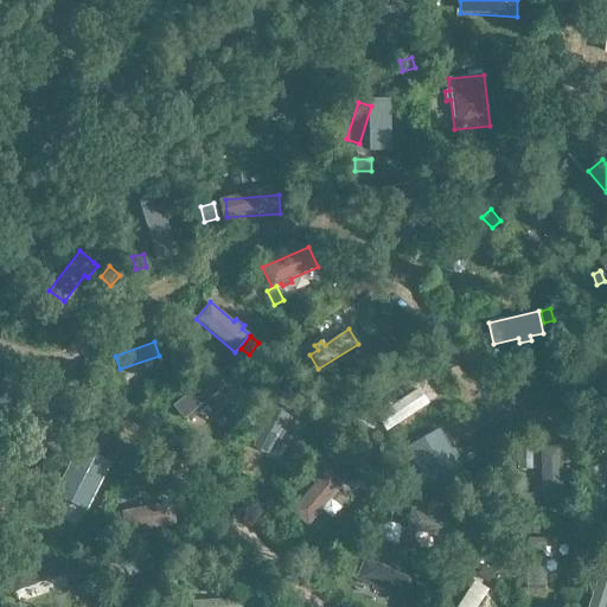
[(164,344),(165,346),(167,355),(176,351),(171,342),(164,344)]
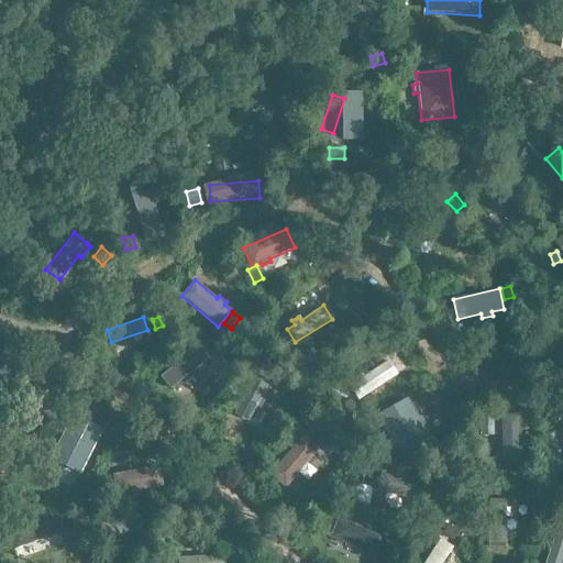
[(202,349),(210,359),(220,350),(212,341),(202,349)]
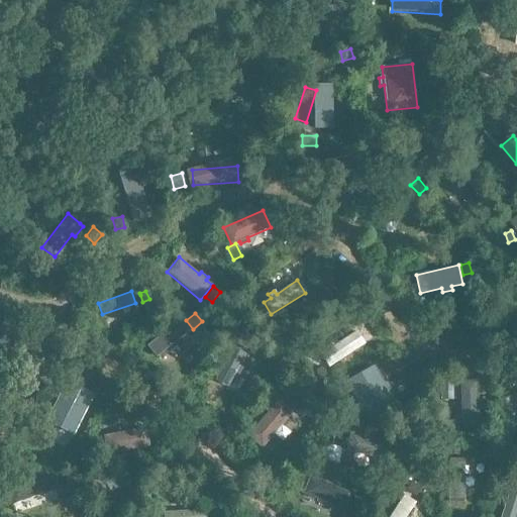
[(190,326),(183,318),(151,346),(160,354),(190,326)]
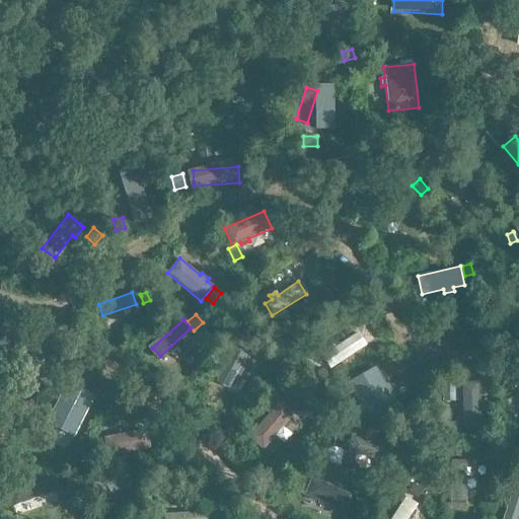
[(358,332),(336,347),(334,344),(327,348),(329,351),(321,356),(329,367),(330,369),(366,346),(358,332)]
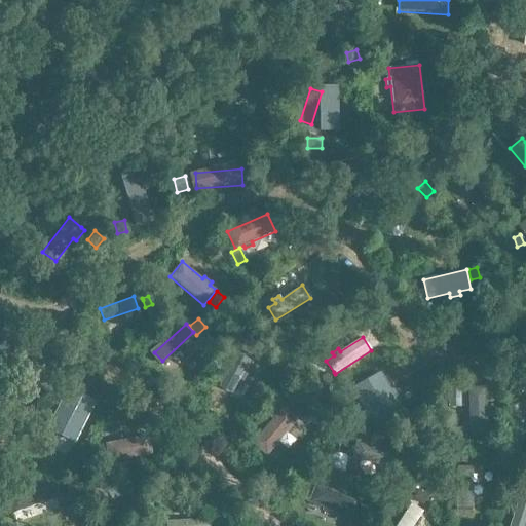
[(238,380),(241,374),(249,361),(235,353),(218,389),(230,395),(238,380)]
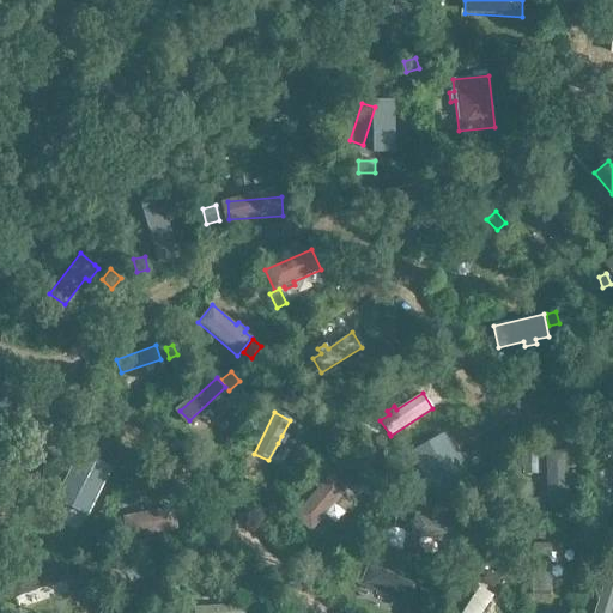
[(380,436),(372,441),(380,450),(387,445),(380,436)]
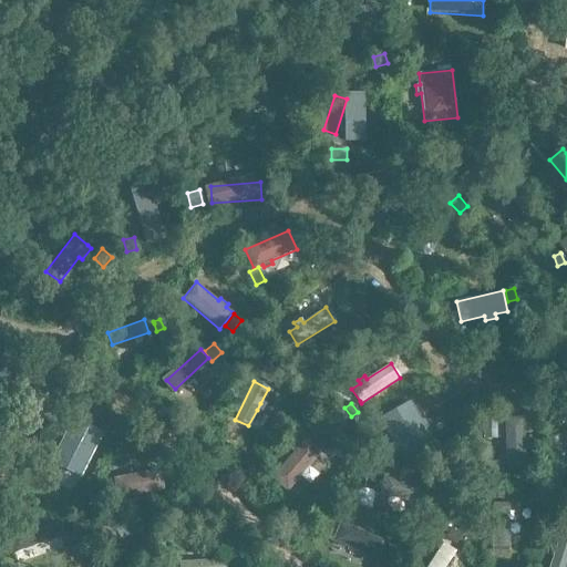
[(409,404),(379,420),(401,461),(431,444),(409,404)]
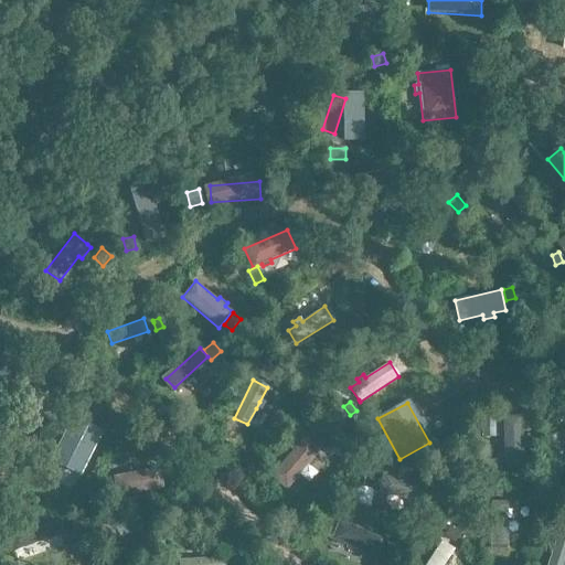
[(504,467),(523,466),(521,414),(502,415),(504,467)]
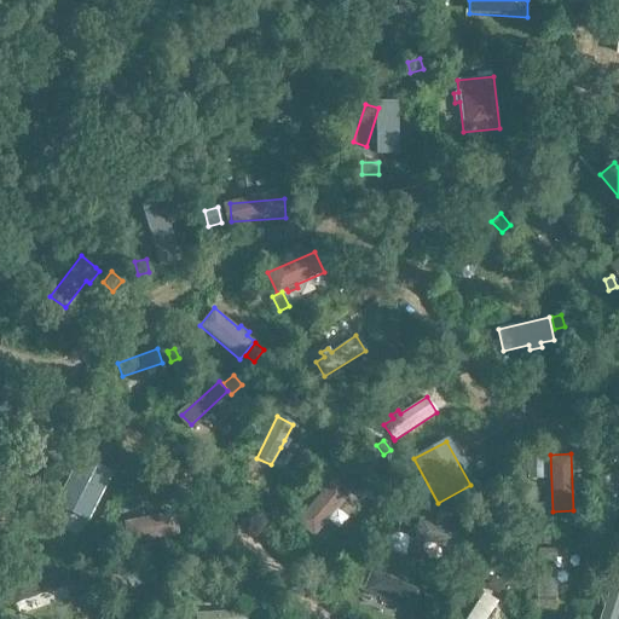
[(77,460),(53,507),(86,524),(110,475),(77,460)]
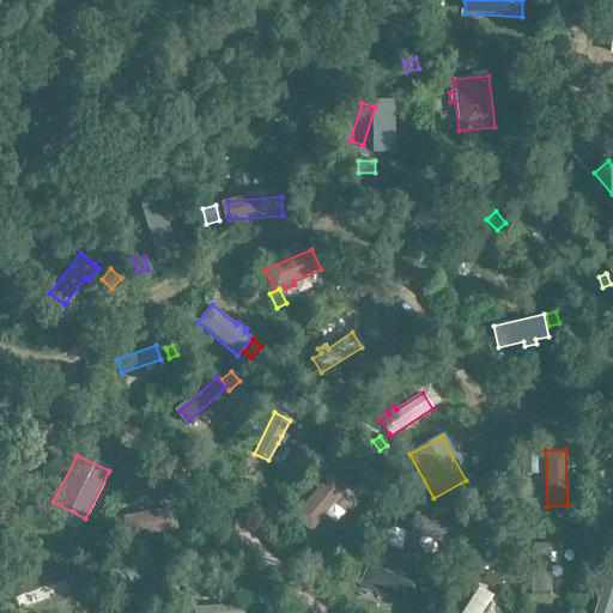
[(544,473),(542,461),(522,461),(523,474),(544,473)]
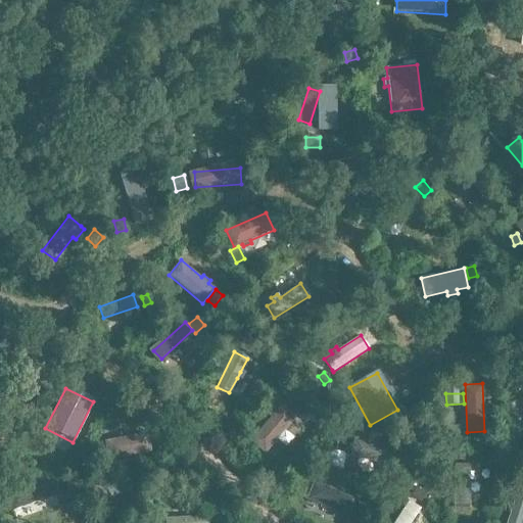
[(266,454),(285,431),(287,432),(293,425),(291,423),(296,417),(281,405),(250,441),(266,454)]
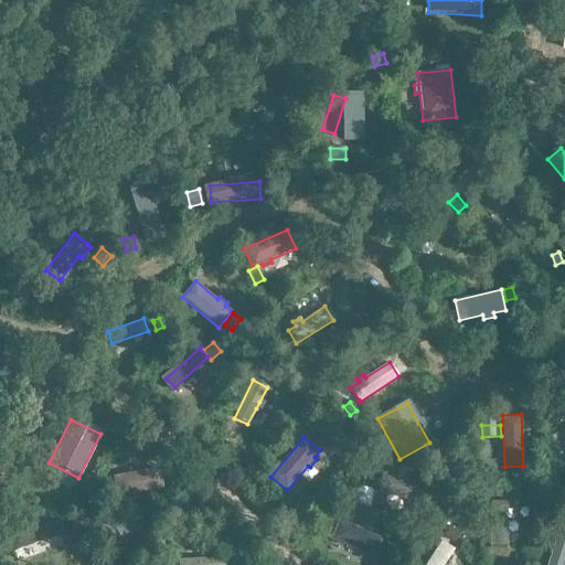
[(326,441),(319,448),(330,457),(337,450),(326,441)]
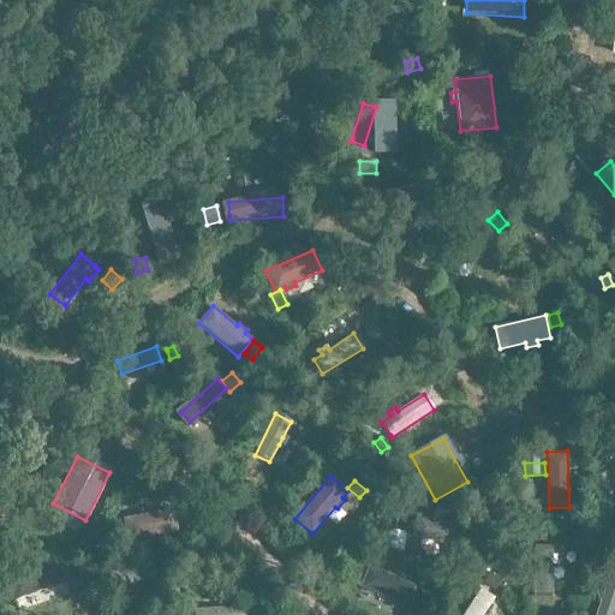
[(539,499),(525,500),(525,512),(541,511),(539,499)]
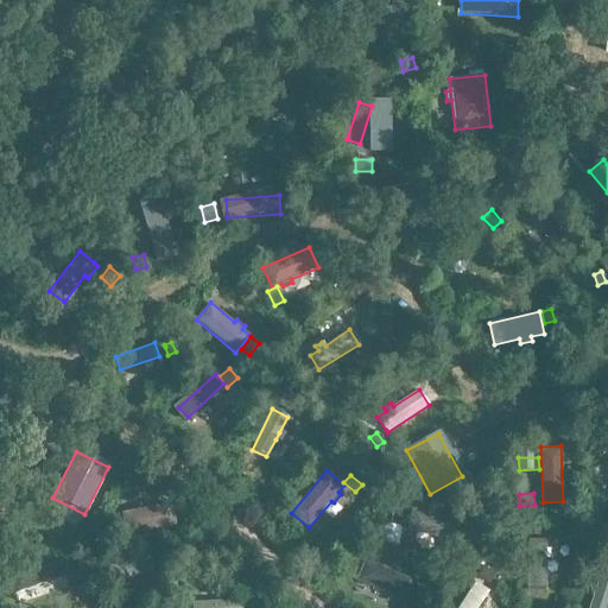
[(172,502),(121,513),(126,534),(176,525),(172,502)]
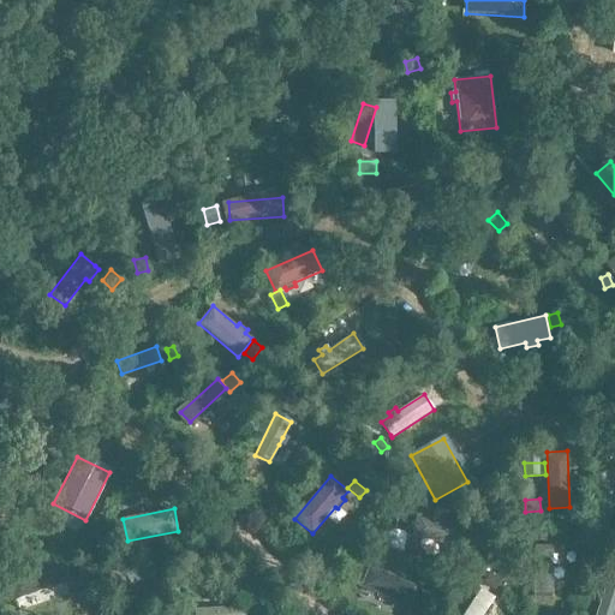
[(119,524),(108,526),(111,542),(123,539),(119,524)]
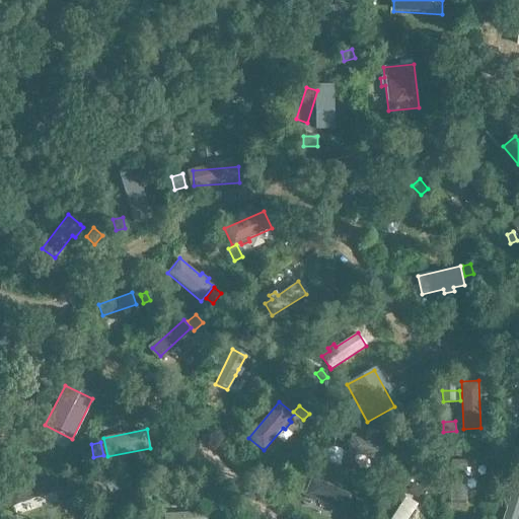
[(399,452),(396,465),(405,467),(409,454),(399,452)]
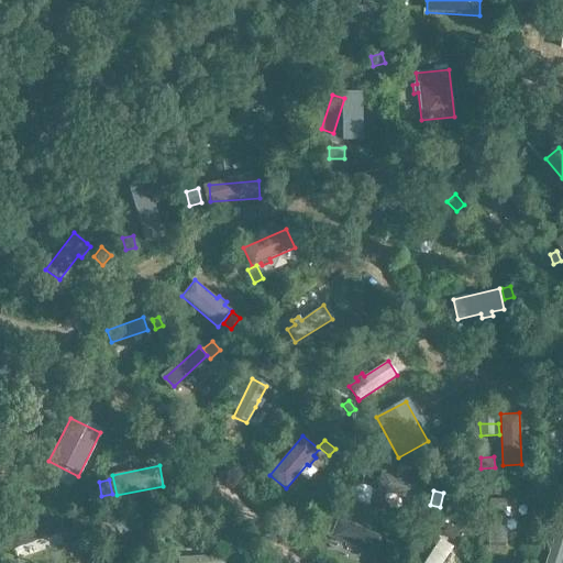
[(504,549),(505,517),(508,517),(508,508),(505,508),(505,500),(488,500),(487,547),(487,548),(504,549)]
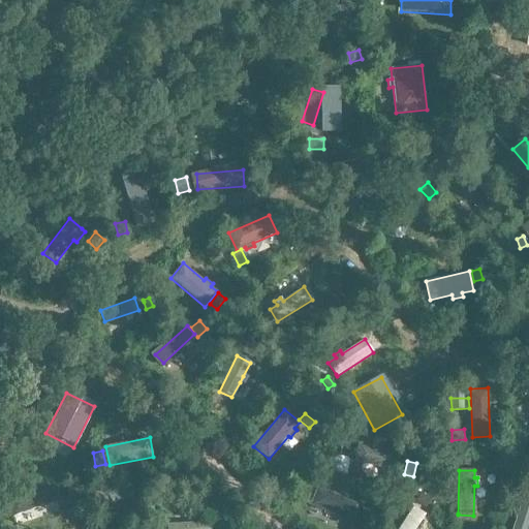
[(96,509),(132,498),(131,496),(128,483),(91,494),(96,509)]
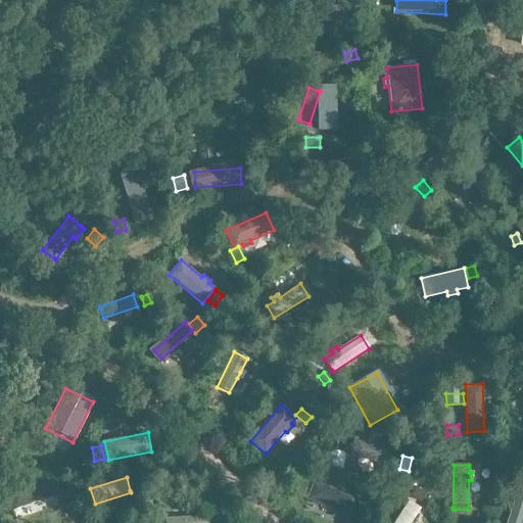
[(50,495),(45,483),(5,497),(10,511),(50,495)]
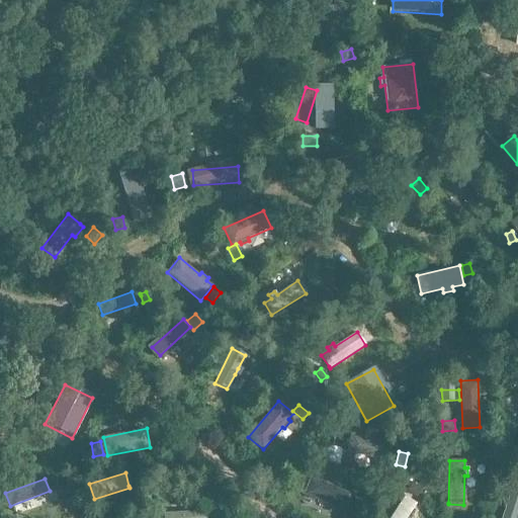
[(517,517),(517,487),(516,487),(506,517),(517,517)]
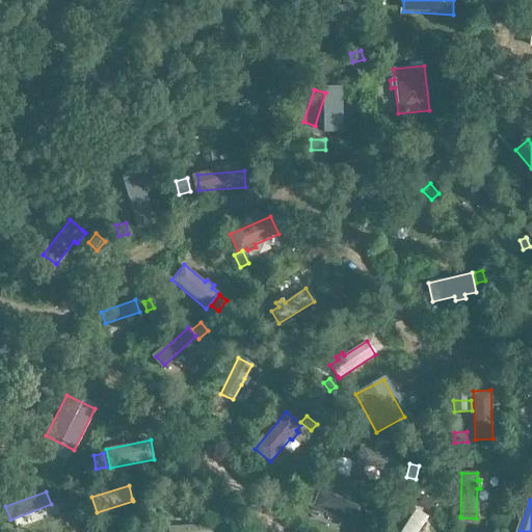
[(415,531),(426,514),(415,508),(400,531),(415,531)]
